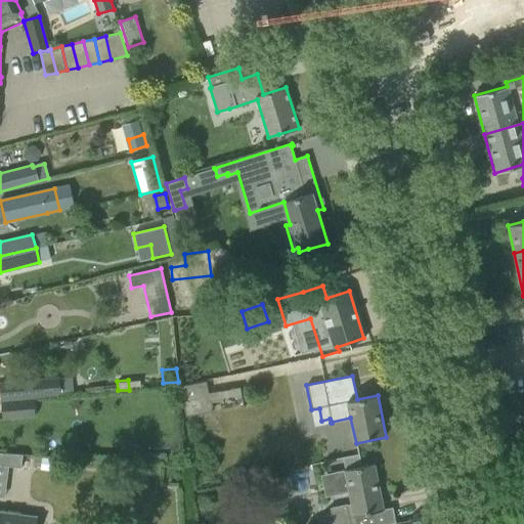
[(0,383),(1,399),(30,397),(28,381),(0,383)]
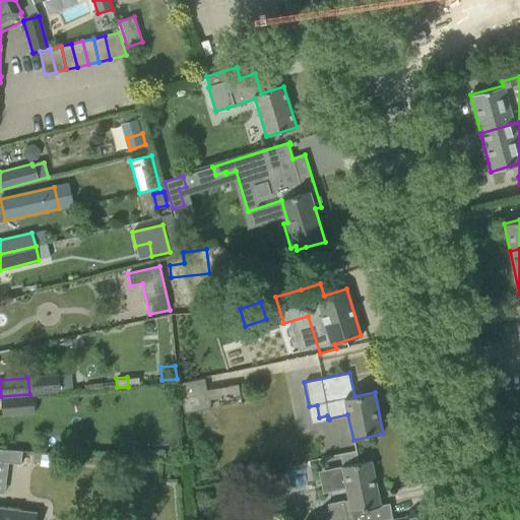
[(180,383),(186,412),(242,401),(238,383),(207,389),(205,378),(180,383)]
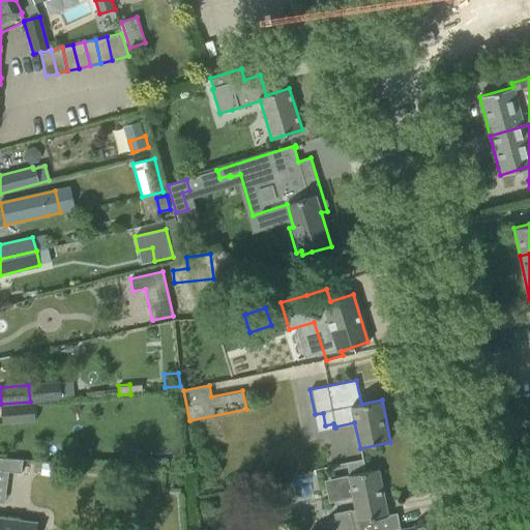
[(29,403),(0,406),(2,423),(35,420),(34,403),(29,403)]
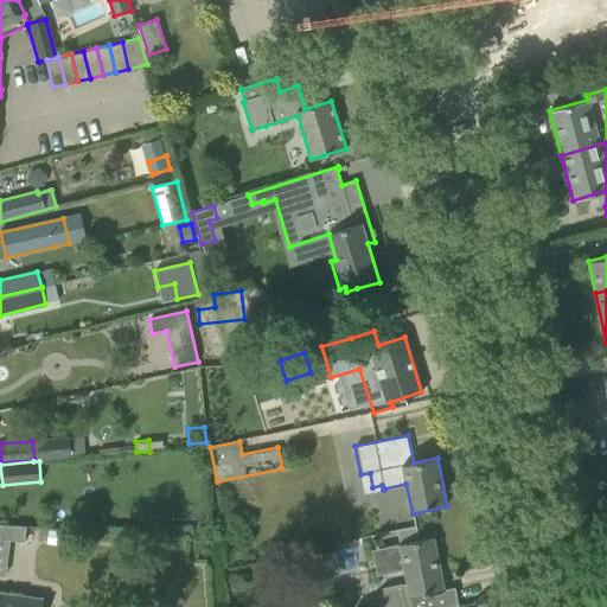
[(0,537),(24,541),(26,526),(0,524),(0,537)]
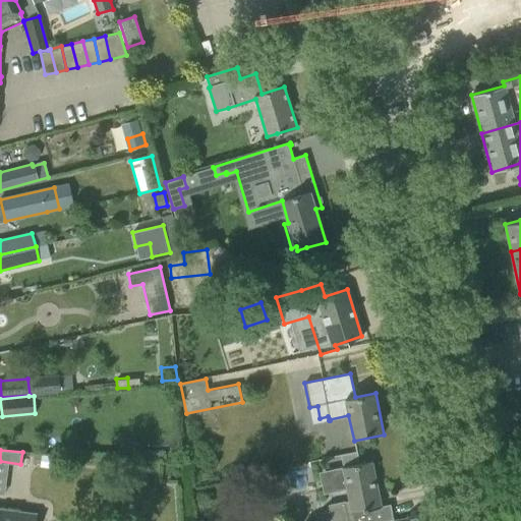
[(342,467),(320,472),(324,494),(347,488),(349,501),(352,514),(382,508),(382,506),(372,461),(342,467)]
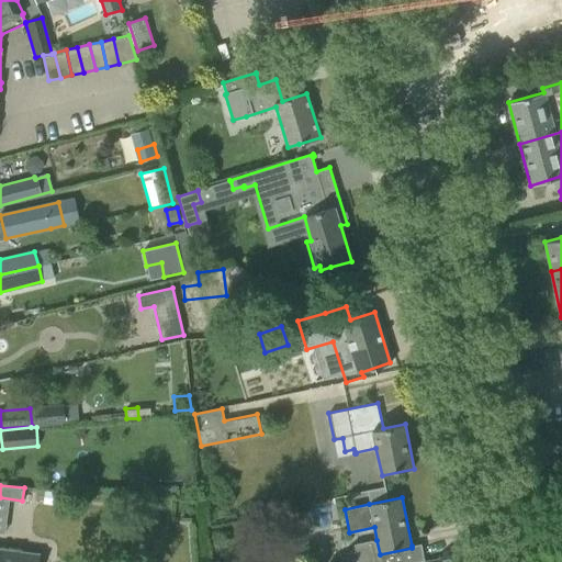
[(349,555),(349,561),(375,561),(372,541),(355,544),(349,555)]
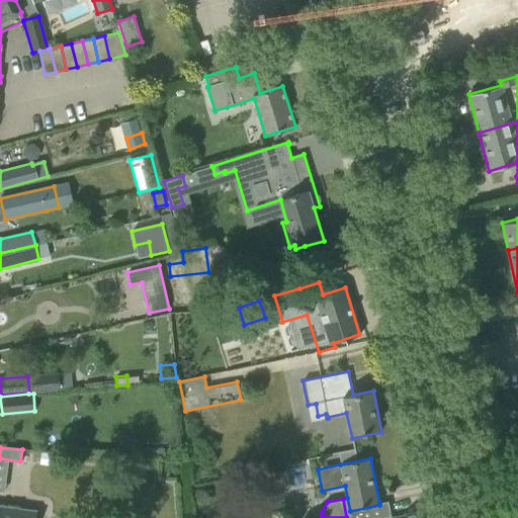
[(0,504),(0,517),(35,517),(37,510),(0,504)]
